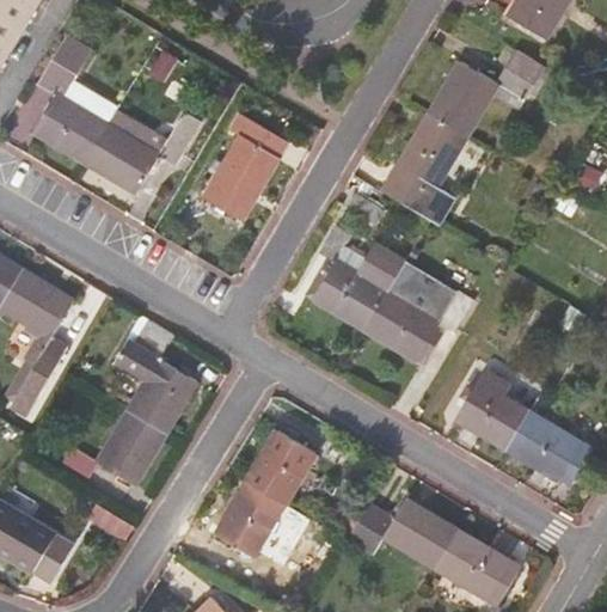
[(0,59),(35,0),(0,0),(0,59)]
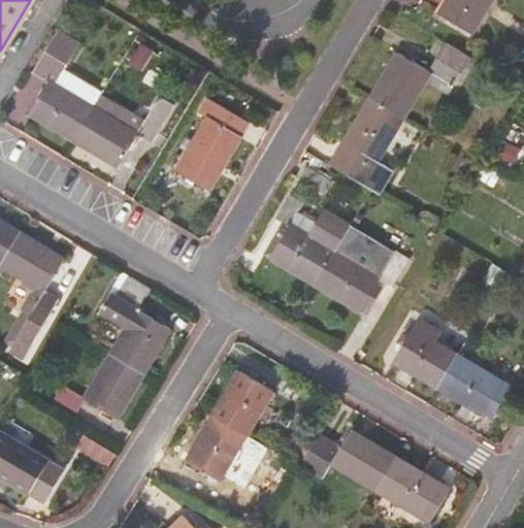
[(488,0),(445,0),(439,10),(470,29),(488,0)]
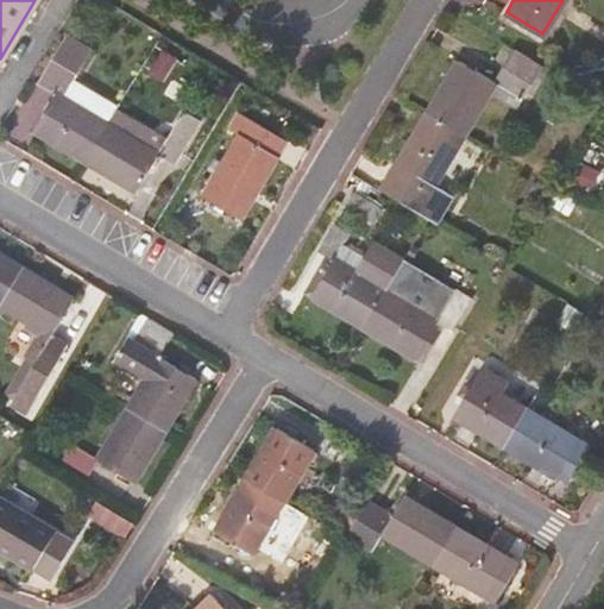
[(42,89),(57,99),(83,54),(69,45),(42,89)]
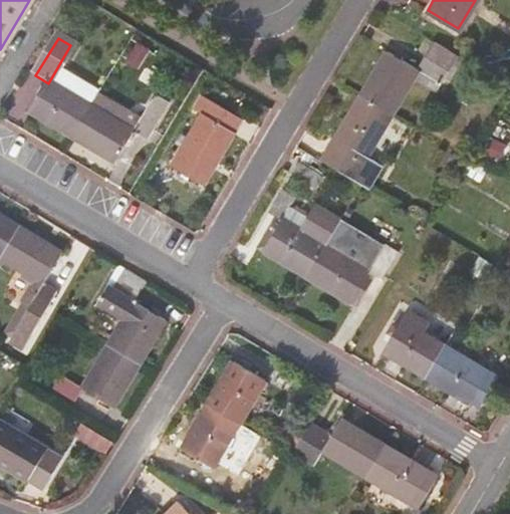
[(457,52),(435,39),(418,67),(387,49),(361,91),(392,109),(413,75),(435,87),(457,52)]
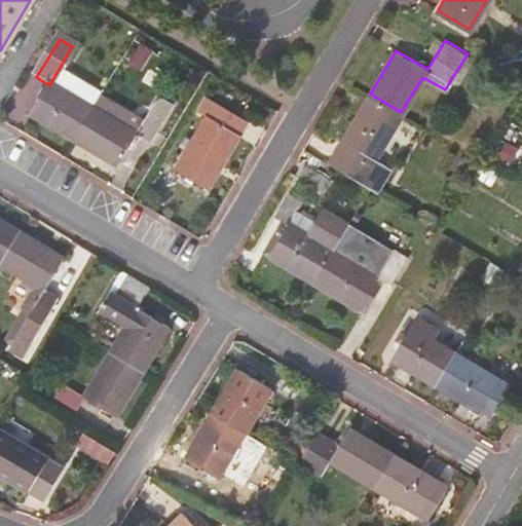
[(92,111),(102,97),(58,70),(49,85),(92,111)]
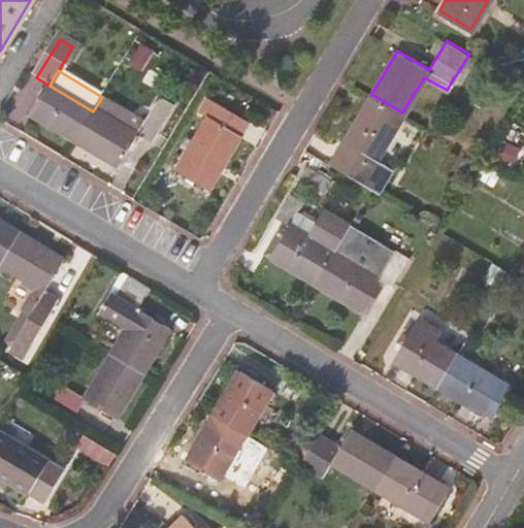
[(31,116),(75,142),(93,111),(50,86),(31,116)]
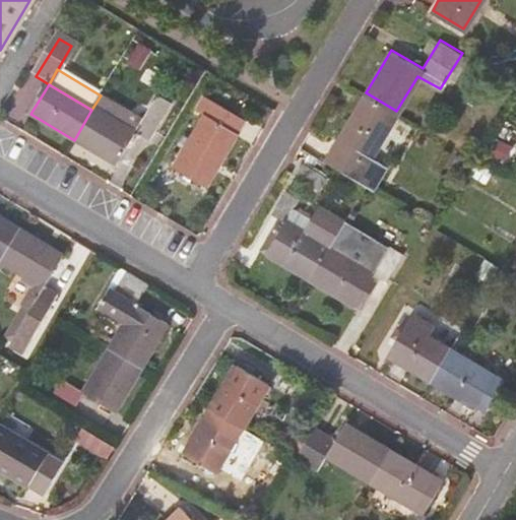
[(396,111),(366,92),(324,160),(367,186),(381,164),(369,156),(396,111)]
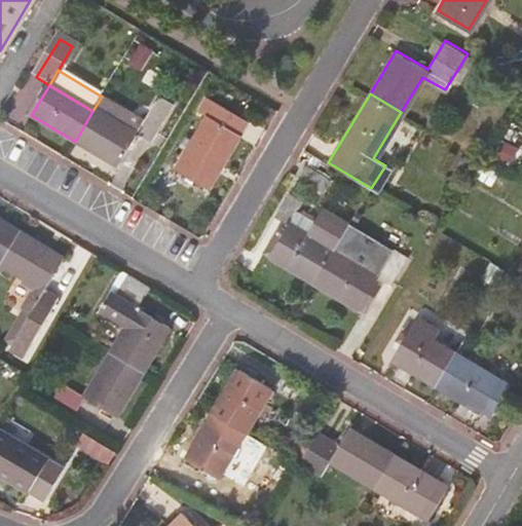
[(147,124),(102,97),(92,111),(139,138),(147,124)]
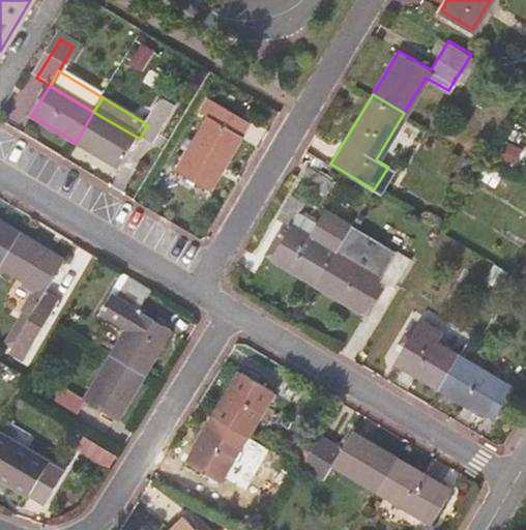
[(163,101),(148,125),(140,139),(153,147),(175,110),(163,101)]
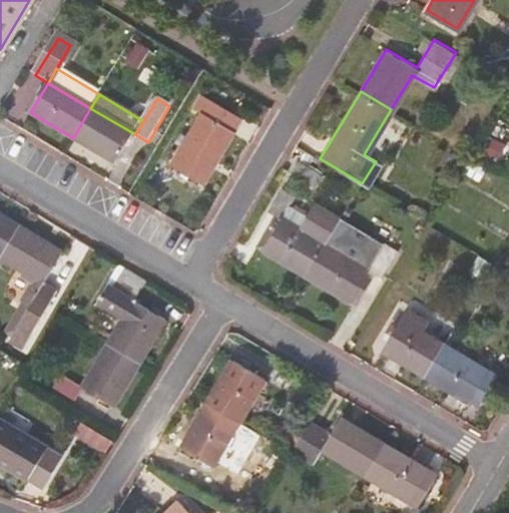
[(233,128),(193,104),(185,117),(194,123),(180,146),(178,145),(173,152),(166,148),(153,168),(193,192),(233,128)]
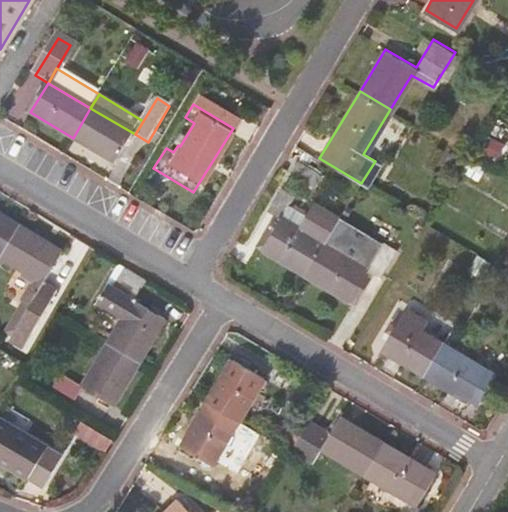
[(90,108),(73,138),(116,165),(135,134),(90,108)]
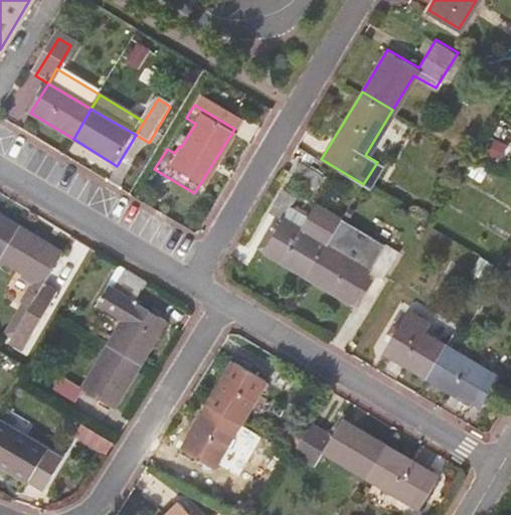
[(461,157),(444,147),(434,163),(451,173),(461,157)]
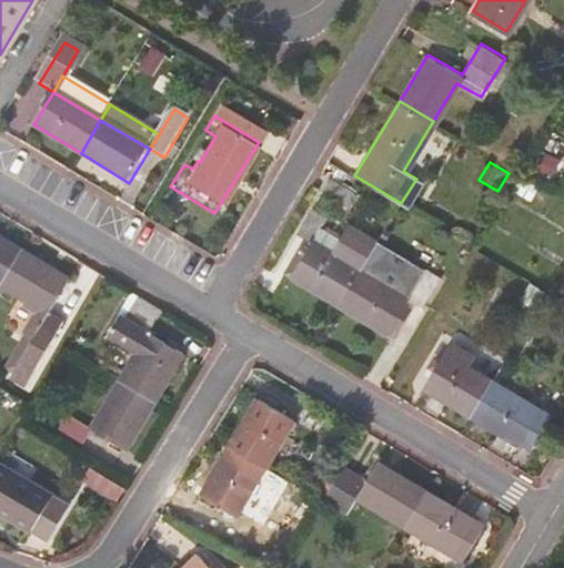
[(355,191),(332,176),(324,190),(348,204),(355,191)]
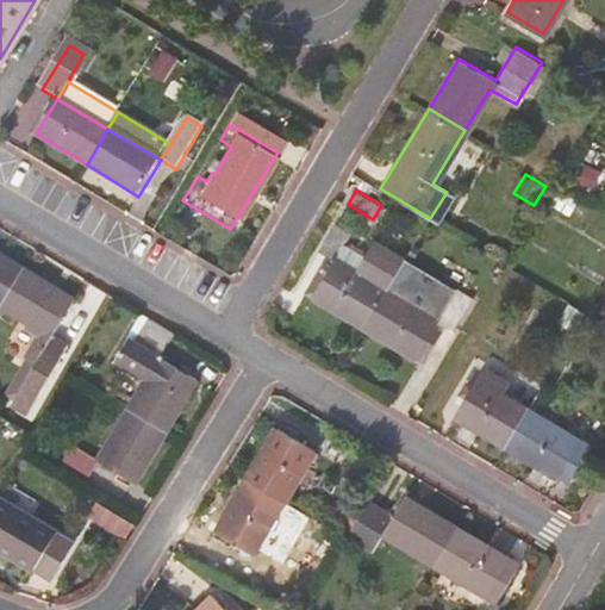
[(320,249),(336,259),(351,234),(336,224),(320,249)]
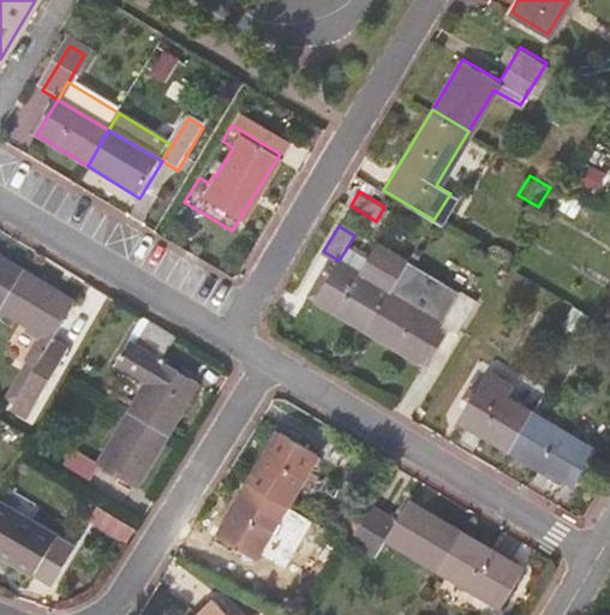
[(441,322),(460,291),(378,242),(360,273),(390,292),(441,322)]
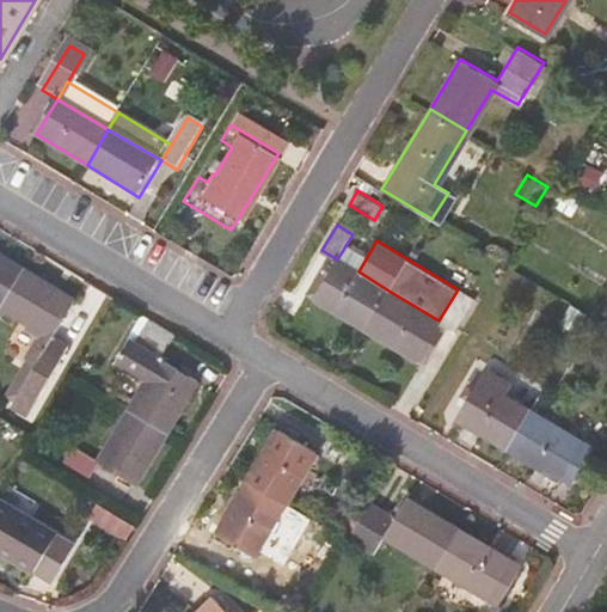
[(366,328),(388,291),(359,271),(337,259),(316,297),(366,328)]
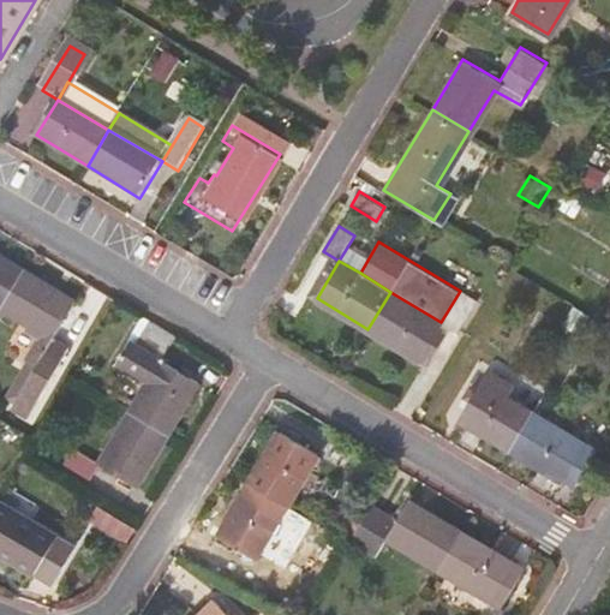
[(0,302),(17,273),(0,262),(0,302)]
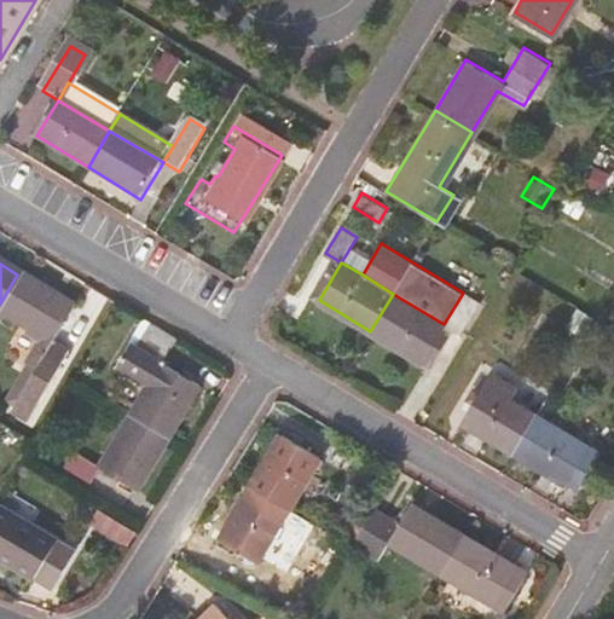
[(70,306),(17,275),(0,304),(0,314),(38,337),(22,363),(33,369),(7,411),(22,421),(63,353),(48,343),(70,306)]
